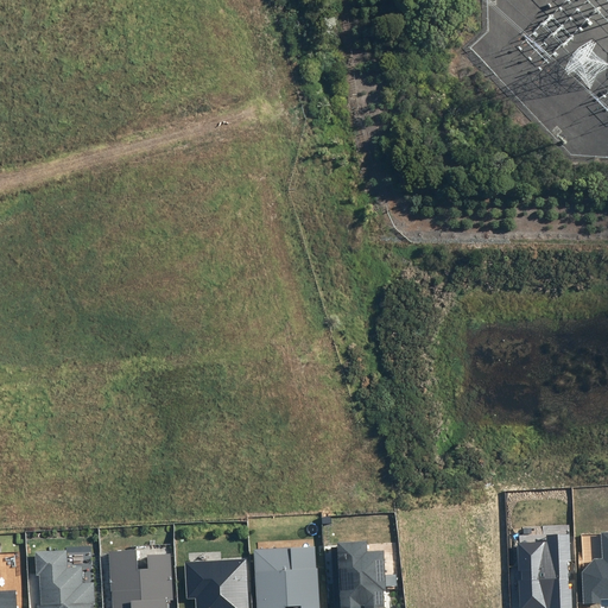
[(607,532),(601,533),(602,558),(594,558),(582,572),(583,603),(601,602),(601,599),(607,597),(607,532)]
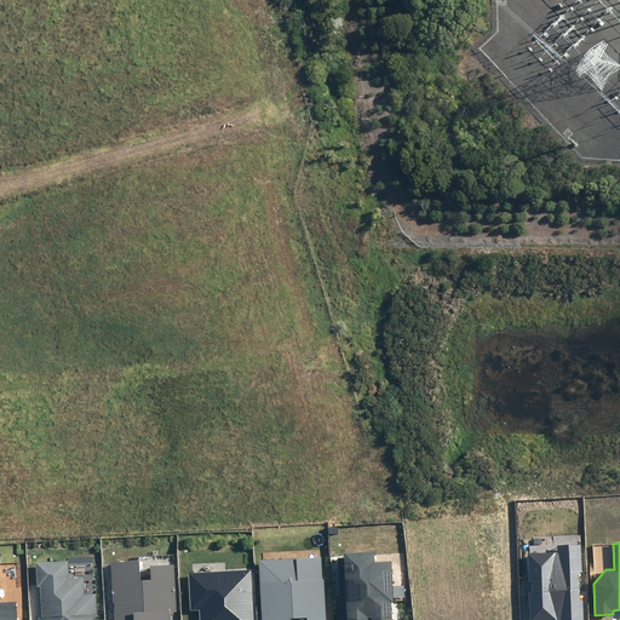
[(583,619),(583,601),(579,601),(578,573),(583,572),(581,545),(557,545),(557,551),(527,552),(528,583),(532,583),(532,591),(529,591),(529,619),(583,619)]
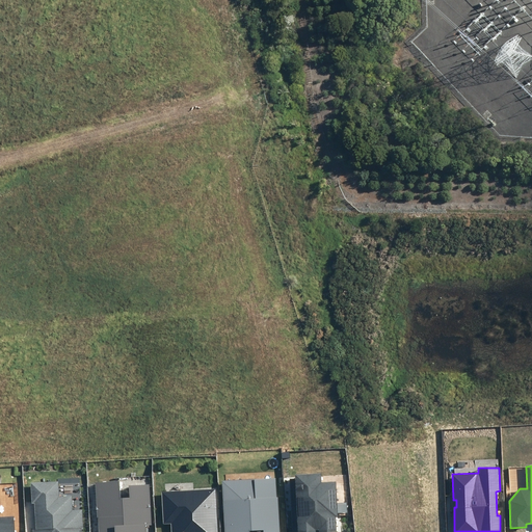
[(292,531),(328,531),(336,531),(335,516),(338,516),(336,482),(321,483),(320,474),(295,475),(295,478),(290,479),(292,531)]
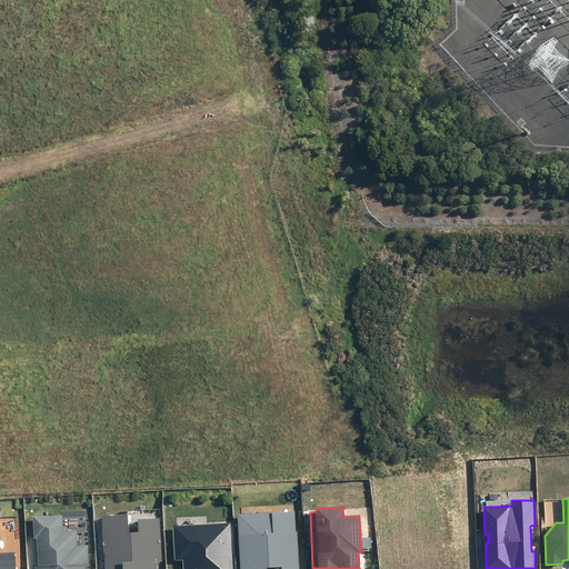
[(281,568),(298,568),(297,532),(296,532),(295,511),(238,515),(240,568),(267,568),(268,568),(281,567),(281,568)]
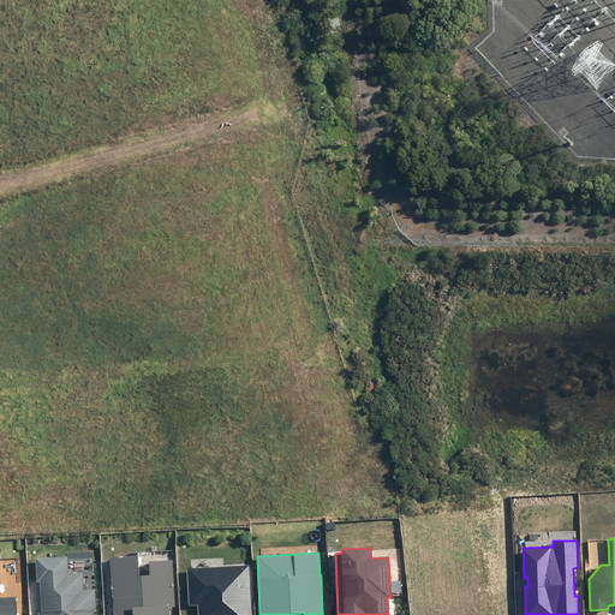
[(40,559),(41,614),(97,614),(96,556),(40,559)]
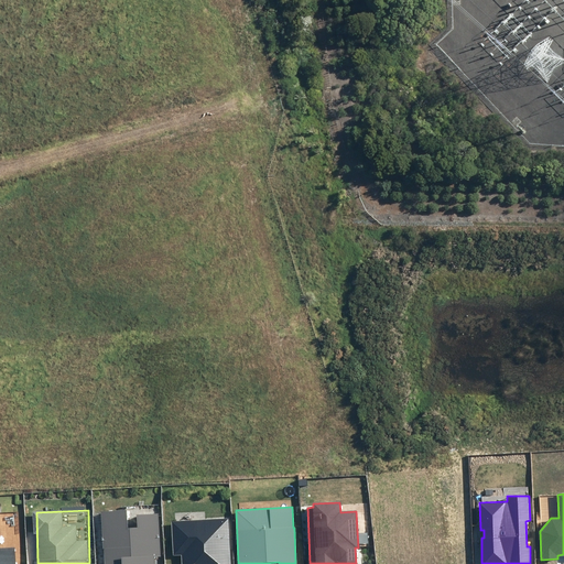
[(106,512),(107,563),(156,563),(156,557),(162,557),(161,516),(140,516),(141,529),(131,529),(130,511),(106,512)]
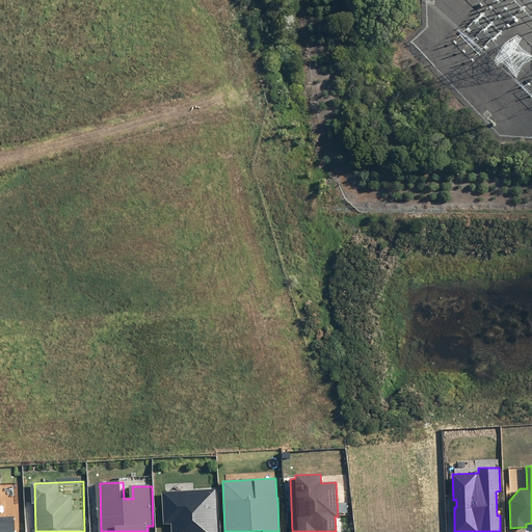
[(0,487),(0,531),(18,531),(17,514),(1,515),(0,487)]
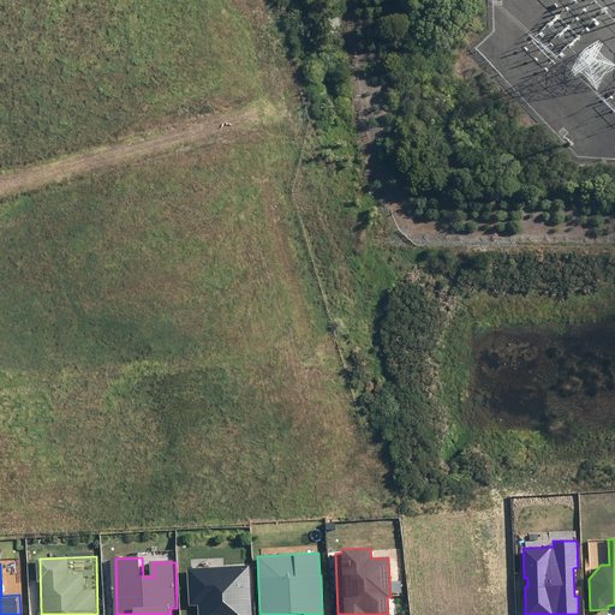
[(254,614),(252,566),(190,568),(191,607),(201,607),(199,614),(254,614)]
